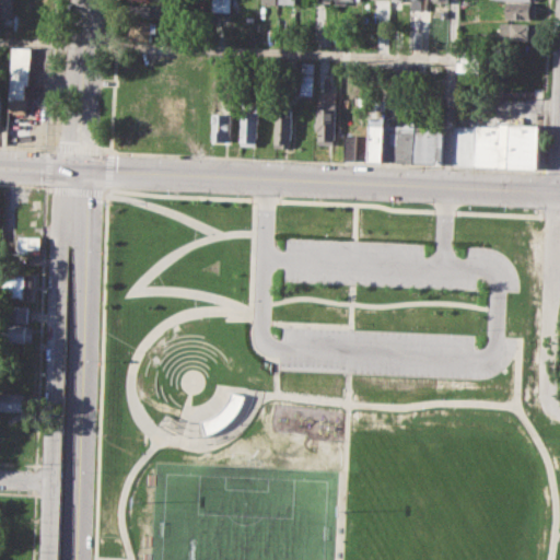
[(0,0),(13,0),(13,18),(0,16),(0,0)]
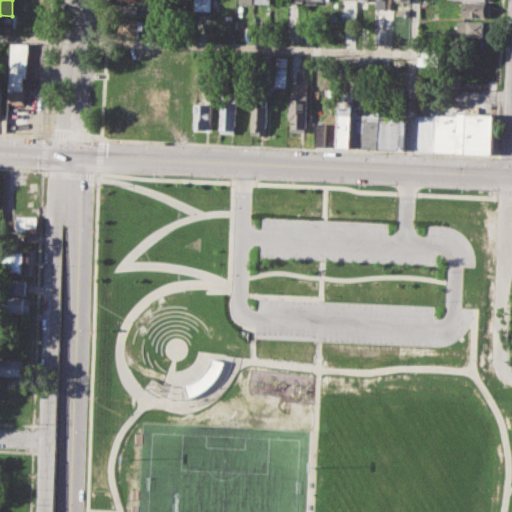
[(193,0),(210,0),(210,12),(193,11),(193,0)]
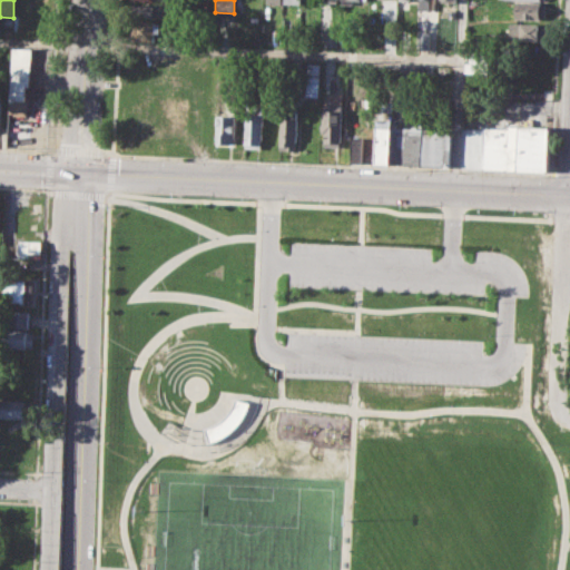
[(419,0),(430,0),(430,10),(419,10),(419,0)]
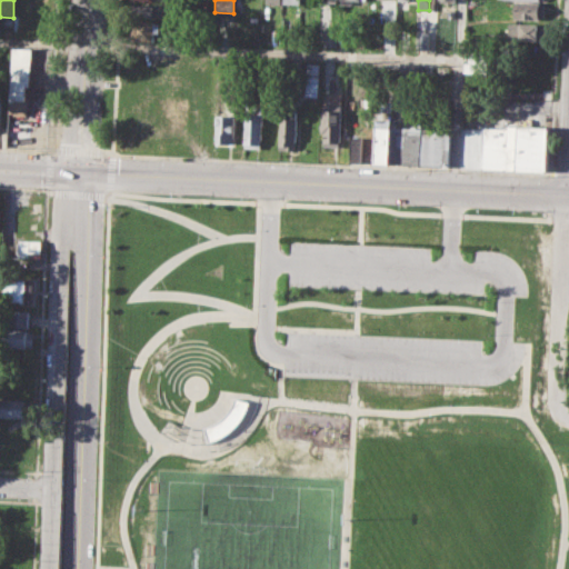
[(515,2),(545,3),(545,19),(515,18),(515,2)]
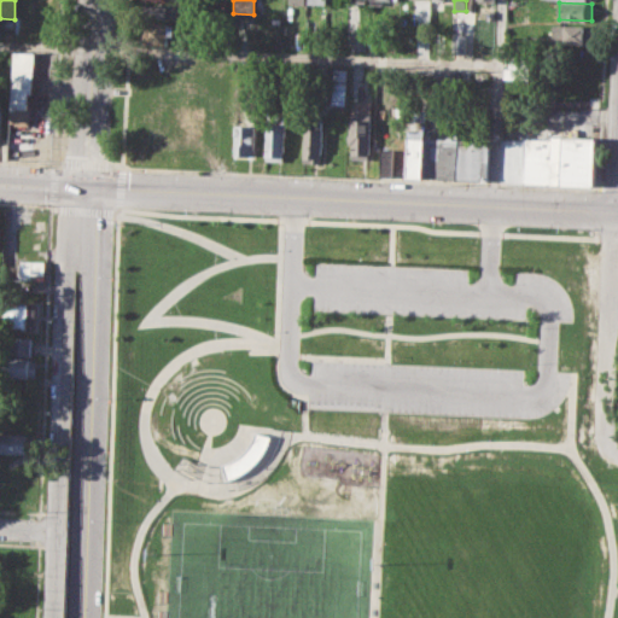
[(146,4),(180,5),(180,19),(146,18),(146,4)]
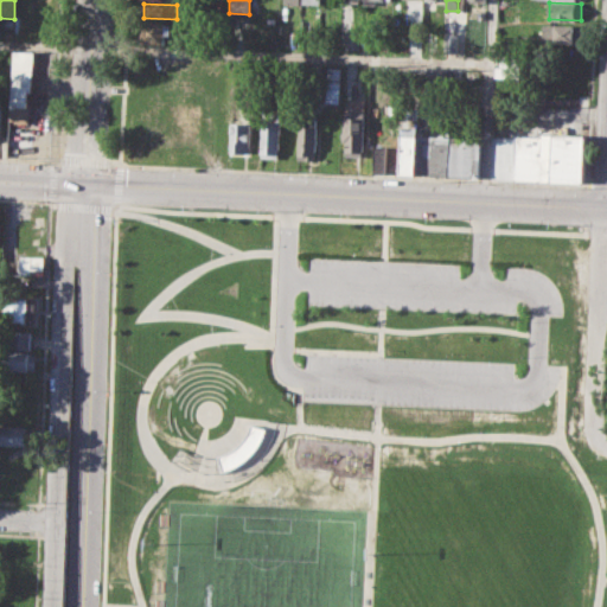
[(138,23),(174,24),(174,34),(165,34),(165,45),(138,44),(138,23)]
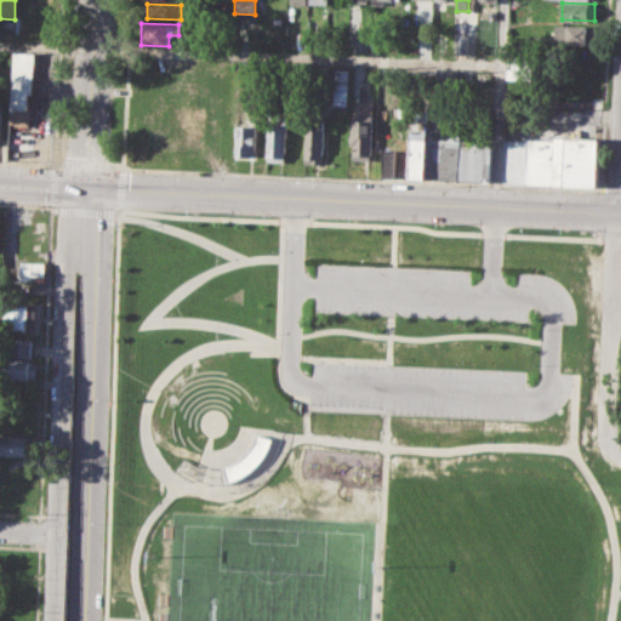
[(554,24),(593,27),(593,43),(554,40),(554,24)]
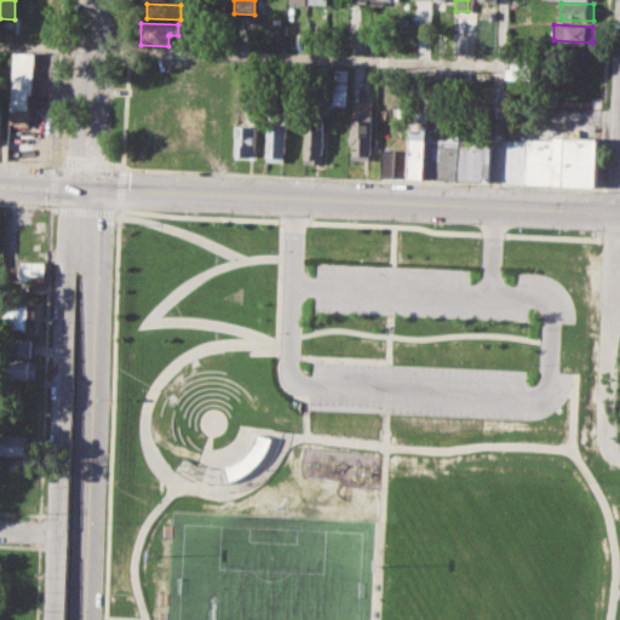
[(354,28),(368,28),(367,50),(352,49),(354,28)]
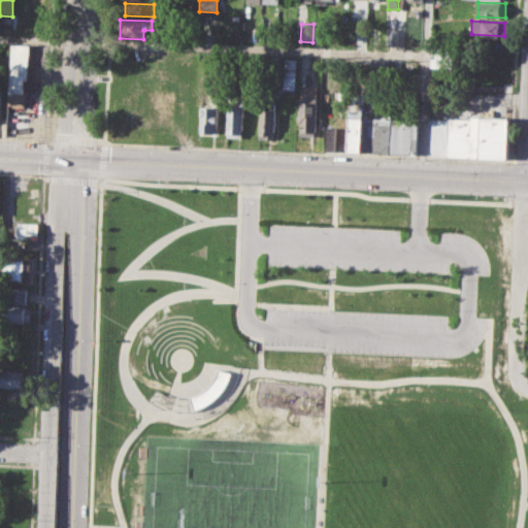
[(387,29),(398,29),(398,45),(387,44),(387,29)]
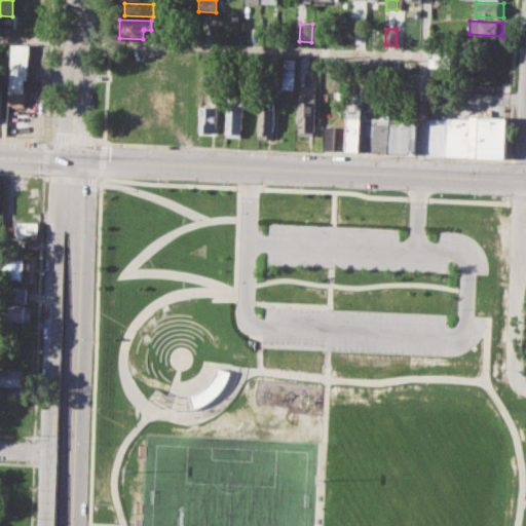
[(369,30),(378,30),(378,43),(369,43),(369,30)]
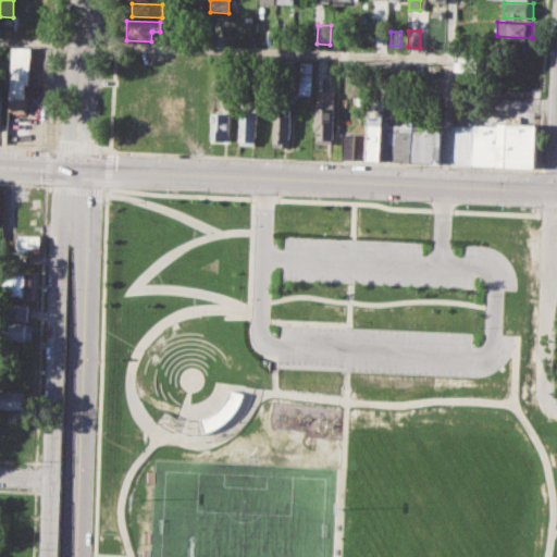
[(11,47),(32,47),(31,83),(26,83),(25,111),(9,110),(11,47)]
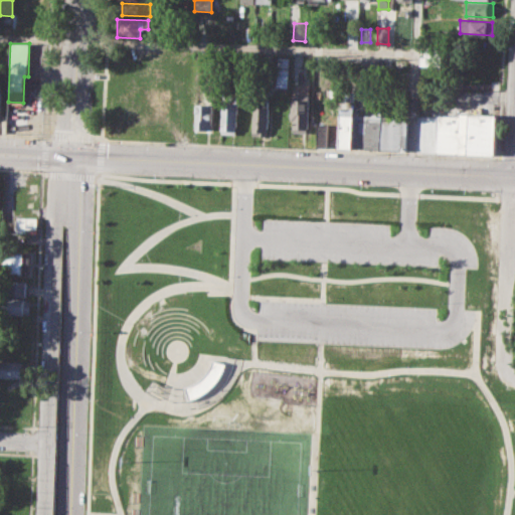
[(278,56),(288,56),(287,88),(277,87),(278,56)]
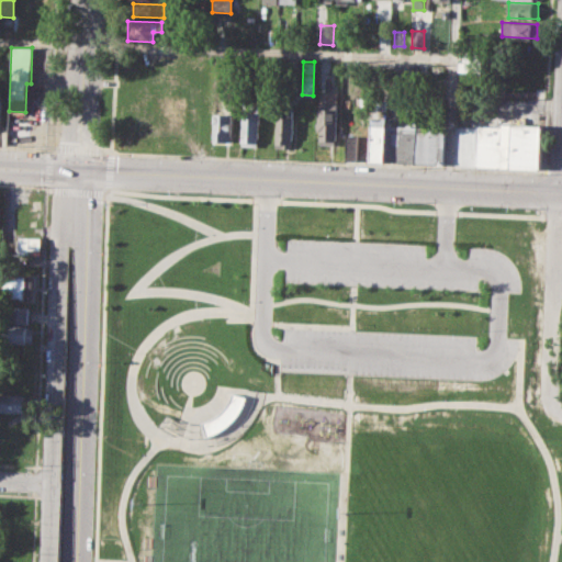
[(403,67),(423,68),(422,82),(403,81),(403,67)]
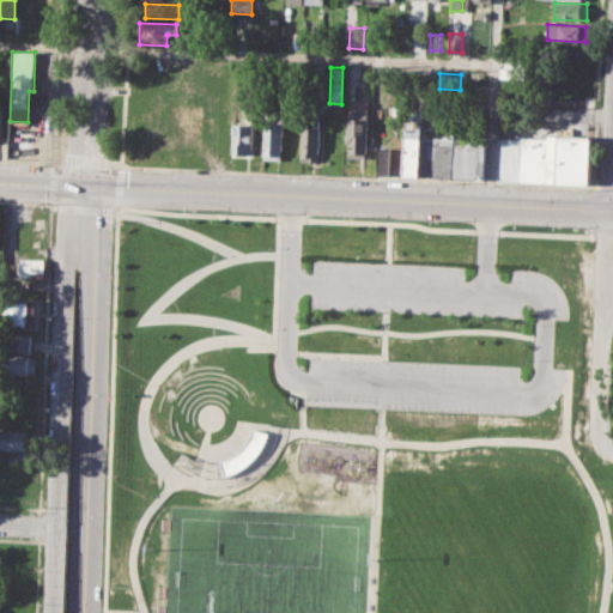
[(265,110),(284,111),(281,156),(262,156),(265,110)]
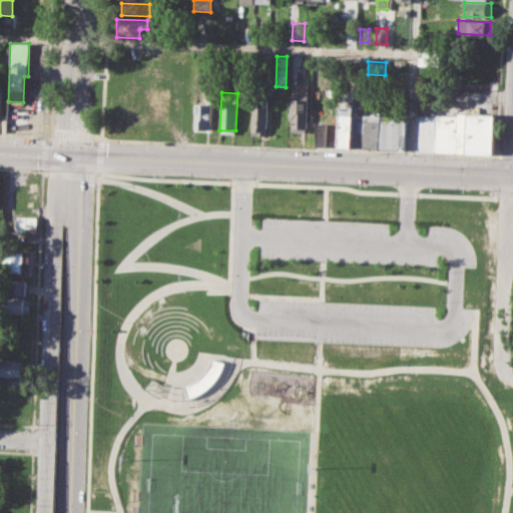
[(296,93),(309,93),(308,124),(291,123),(292,99),(296,99),(296,93)]
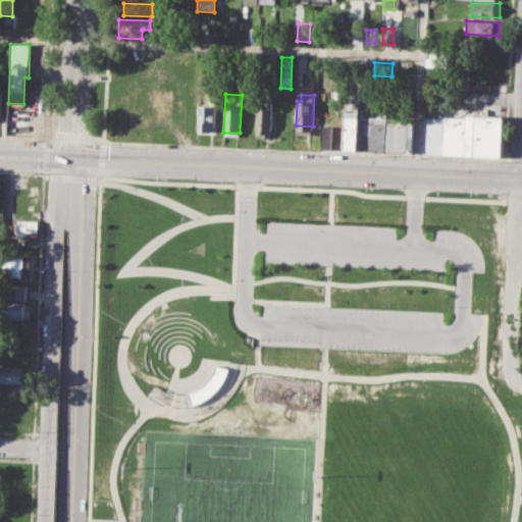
[(258,97),(272,97),(270,137),(256,136),(258,97)]
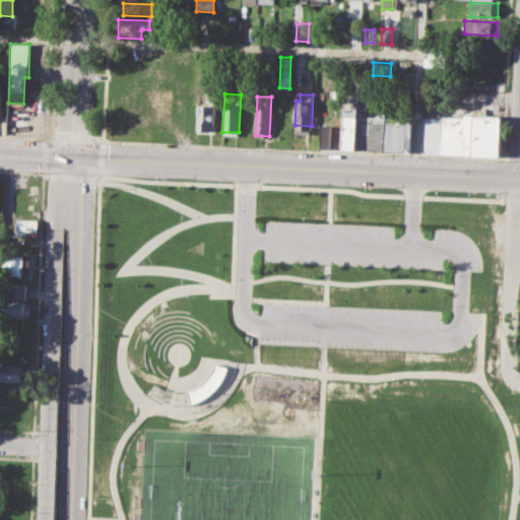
[(198,105),(213,106),(212,130),(197,130),(198,105)]
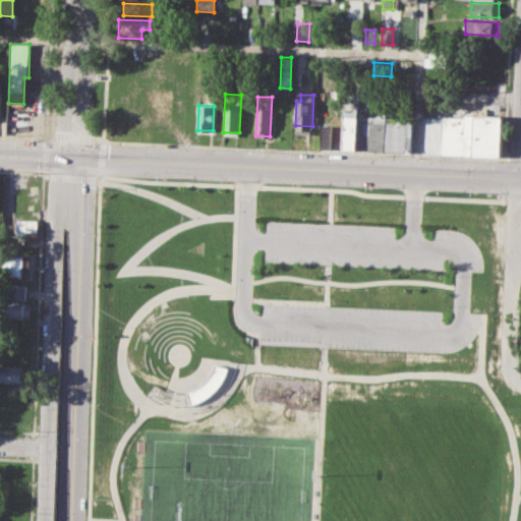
[(358,115),(358,107),(343,107),(342,149),(356,149),(358,115)]
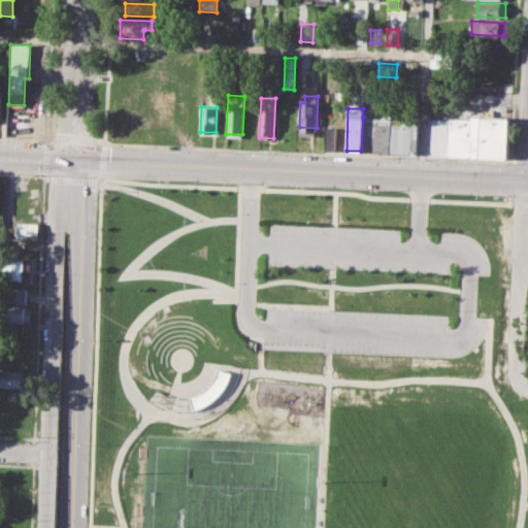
[(482,119),(482,114),(508,116),(506,157),(480,156),(482,119)]
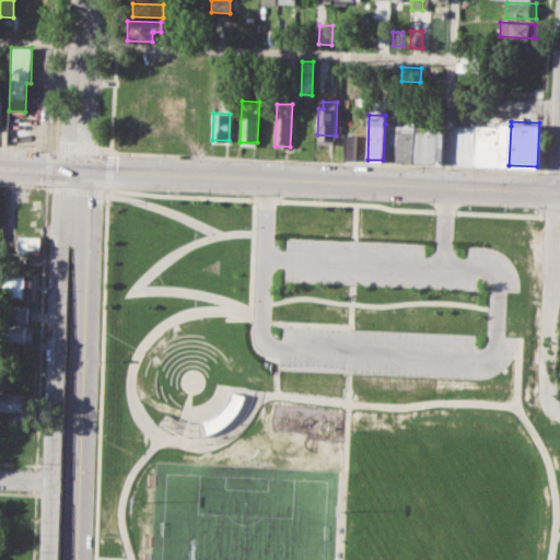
[(415,126),(385,124),(383,160),(413,161),(415,126)]
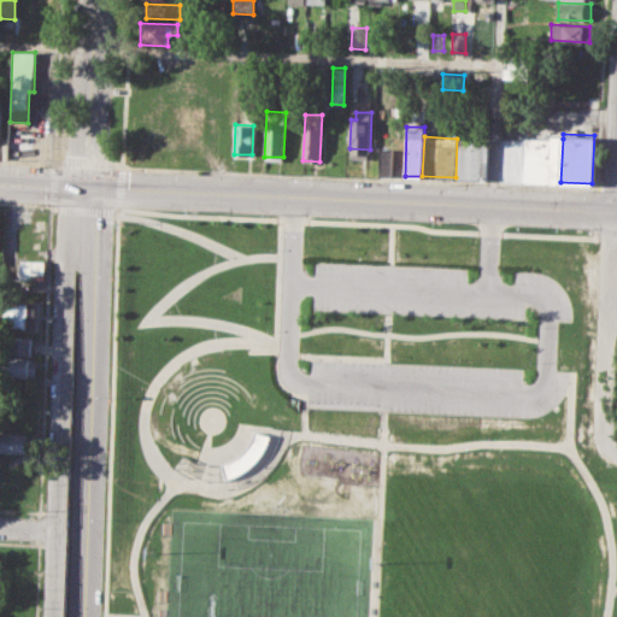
[(523,137),(563,139),(560,182),(521,181),(523,137)]
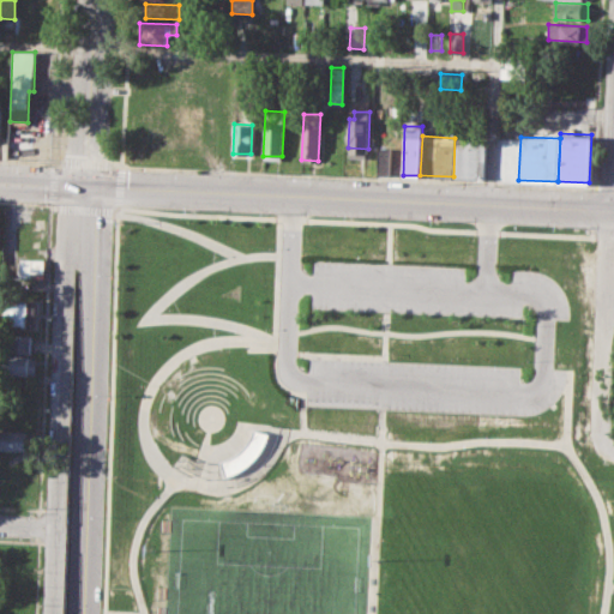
[(455,138),(485,139),(483,179),(453,176),(455,138)]
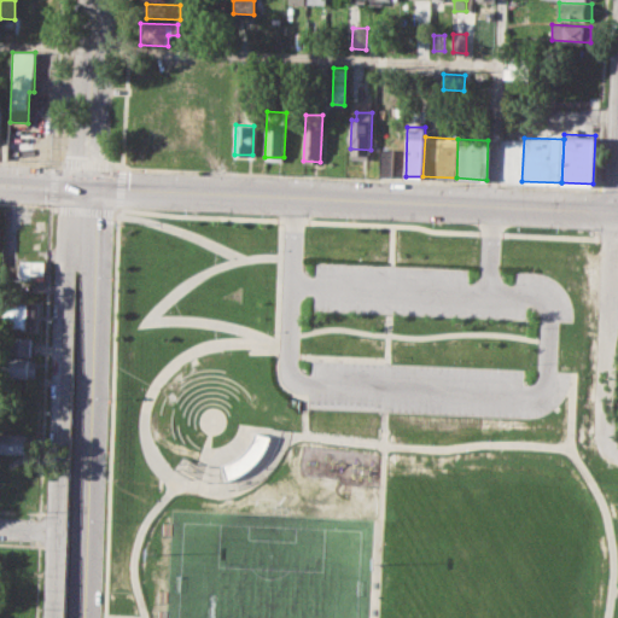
[(21,260),(48,261),(47,280),(21,279),(21,260)]
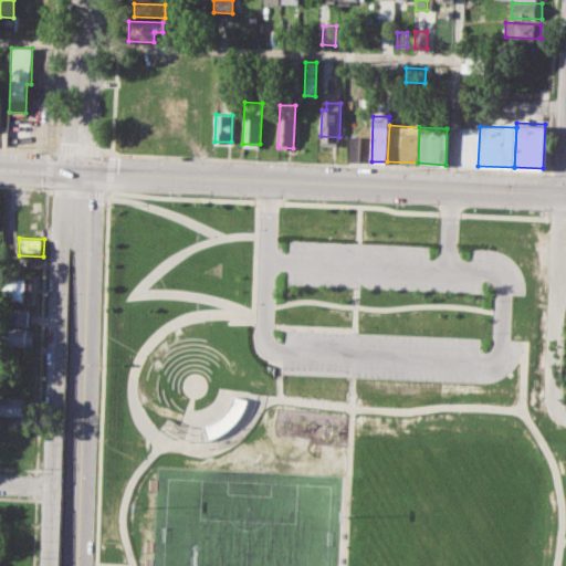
[(0,275),(35,278),(35,302),(0,301),(0,275)]
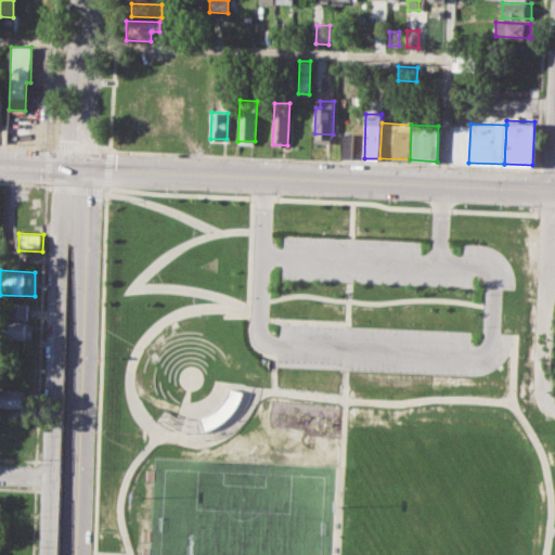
[(4,301),(28,302),(27,319),(4,318),(4,301)]
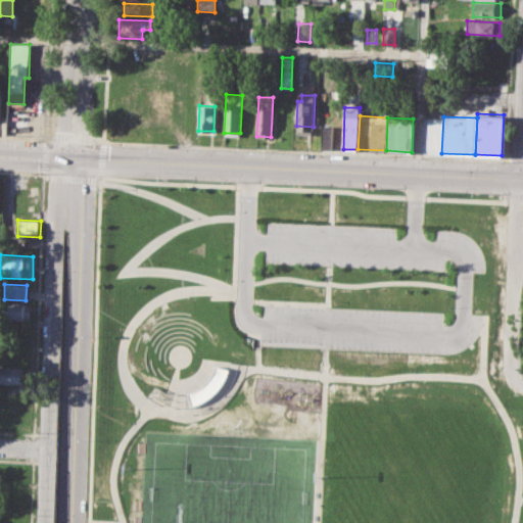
[(2,302),(32,304),(31,320),(1,318),(2,302)]
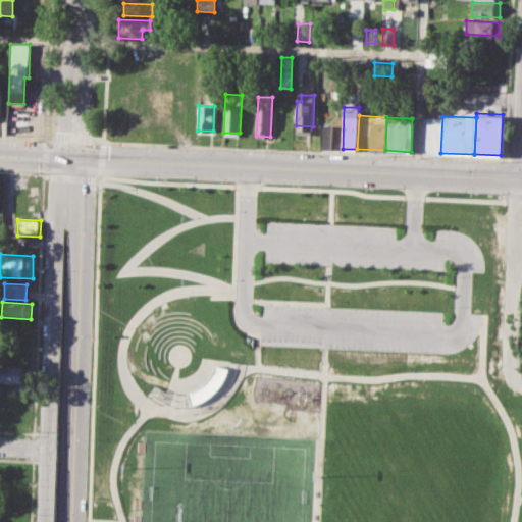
[(0,380),(1,365),(30,366),(30,382),(0,380)]
